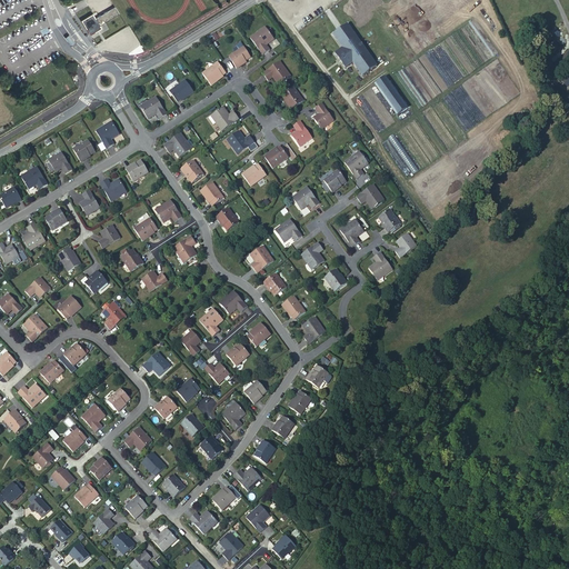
[(351,0),(350,0),(346,3),(350,10),(357,6),(351,0)]
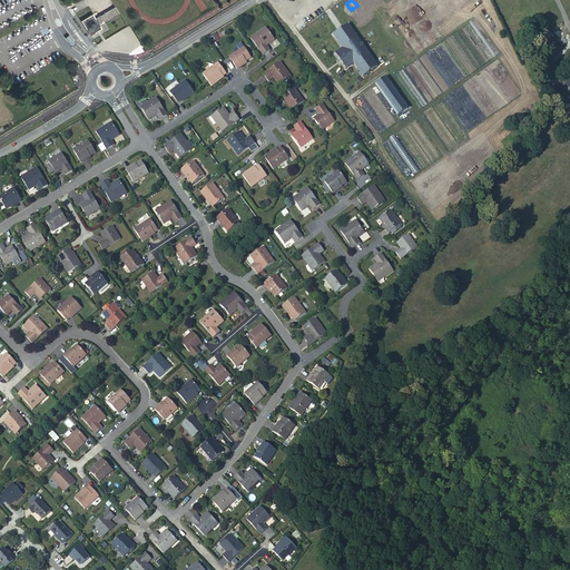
[(95,15),(84,21),(90,32),(96,29),(94,26),(99,22),(101,26),(120,13),(117,7),(98,19),(95,15)]
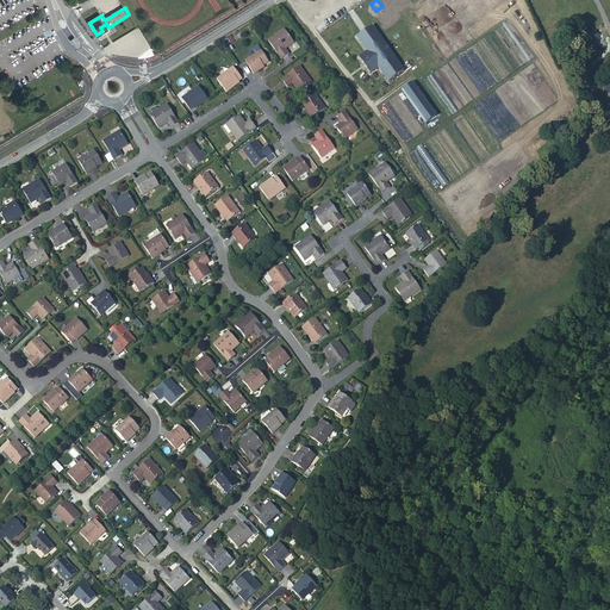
[(374,26),(358,38),(368,53),(360,58),(371,74),(379,68),(390,82),(405,72),(374,26)]
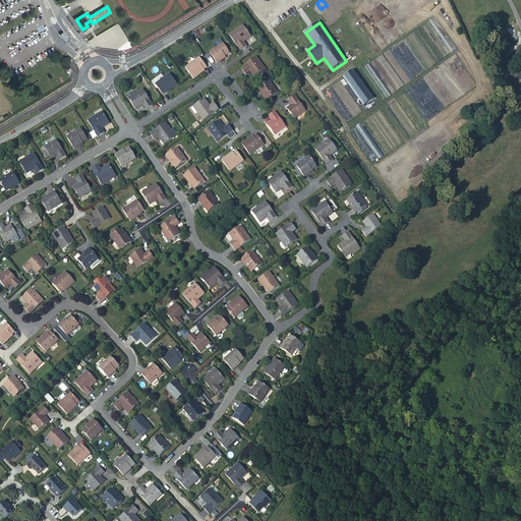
[(240,31),(239,29),(231,34),(242,50),(249,45),(246,41),(253,36),(247,25),(240,31)]
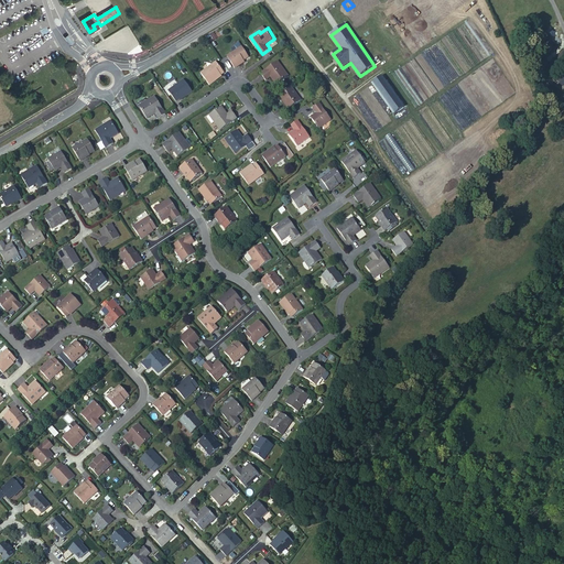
[(242,46),(230,54),(235,61),(231,63),(236,68),(239,66),(238,65),(245,61),(249,56),(242,46)]
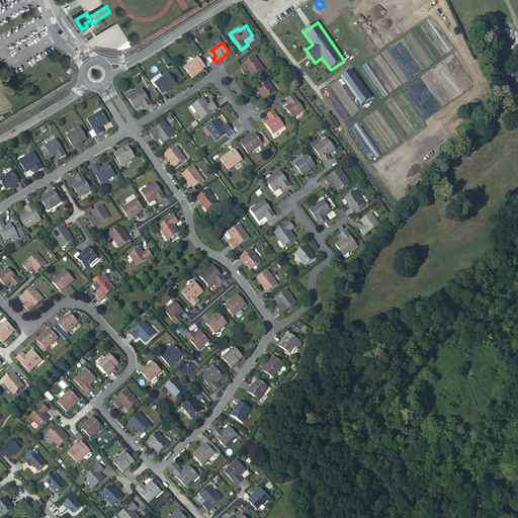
[(254,78),(263,71),(259,65),(260,64),(255,57),(240,69),(244,75),(249,72),(254,78)]
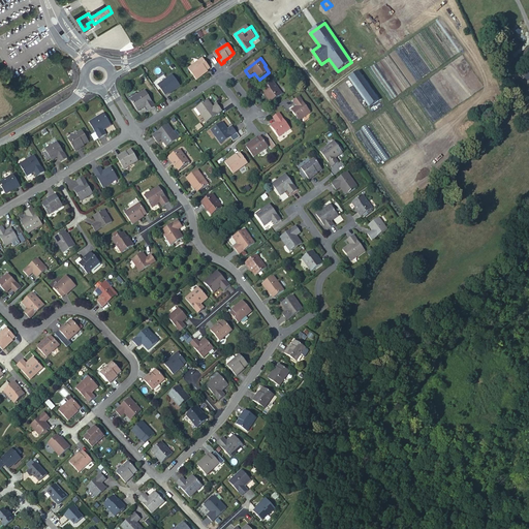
[(197,81),(204,76),(203,75),(208,71),(211,69),(205,60),(189,70),(197,81)]
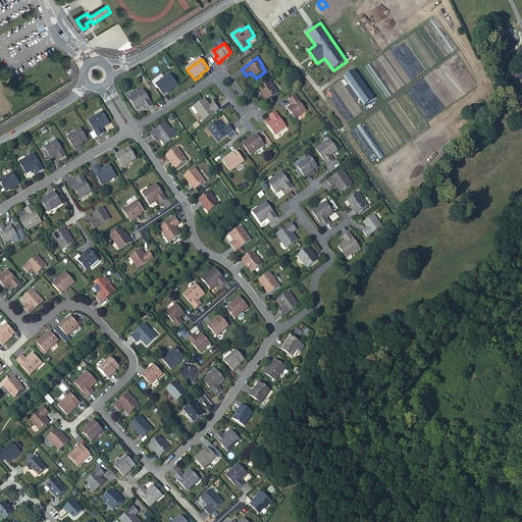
[(354,71),(345,79),(365,108),(374,101),(354,71)]
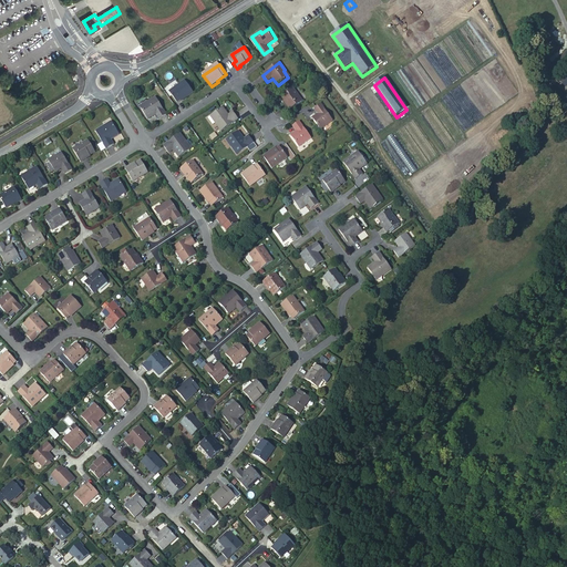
[(177,103),(181,101),(187,96),(187,98),(194,93),(185,81),(169,92),(177,103)]
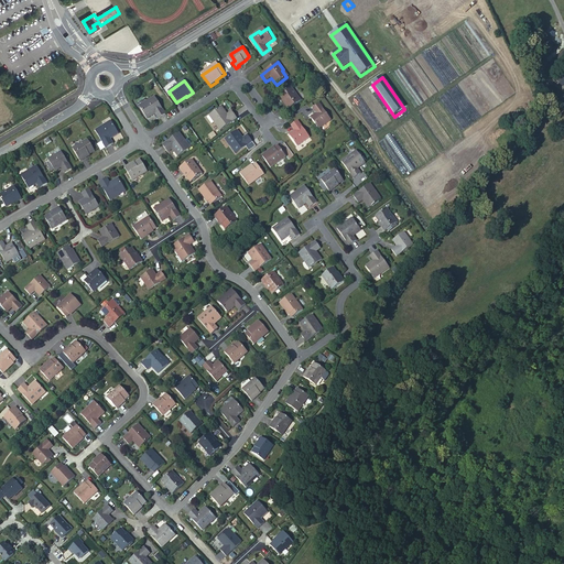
[(280,95),(283,100),(285,104),(284,105),(289,110),(301,101),(291,87),(280,95)]
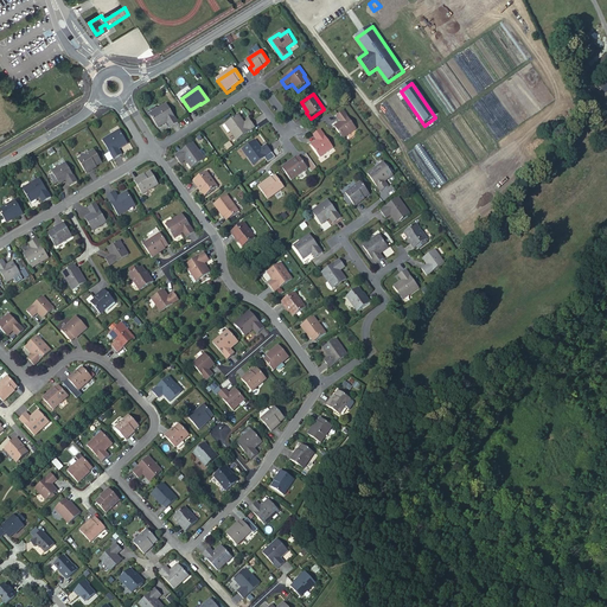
[(159,112),(152,116),(159,128),(167,123),(171,128),(178,123),(167,104),(158,109),(159,112)]
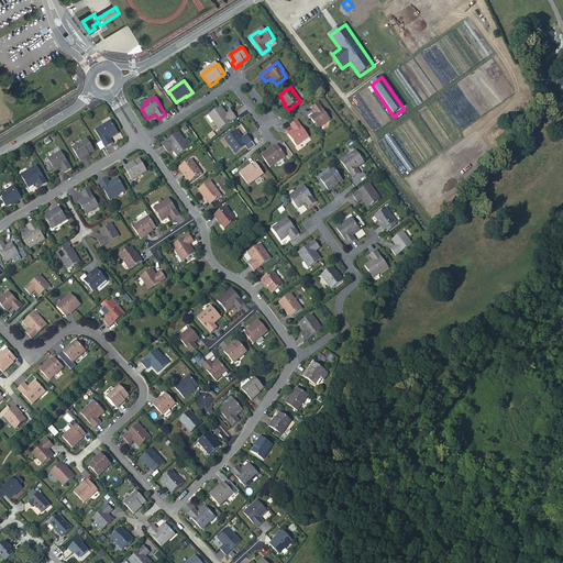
[(315,106),(318,111),(319,113),(312,117),(320,127),(332,119),(320,102),(315,106)]
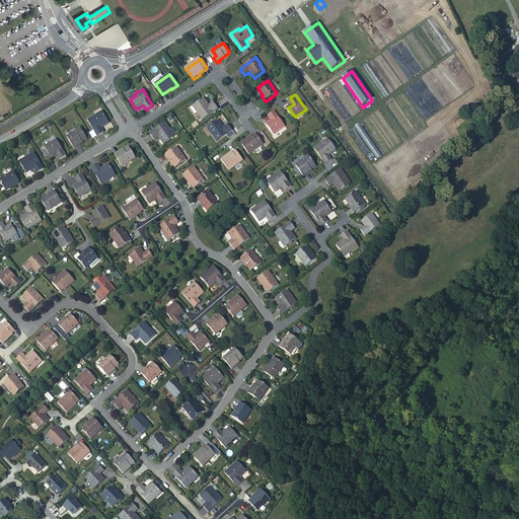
[(195,115),(198,114),(203,121),(218,109),(213,102),(209,105),(205,99),(191,108),(195,115)]
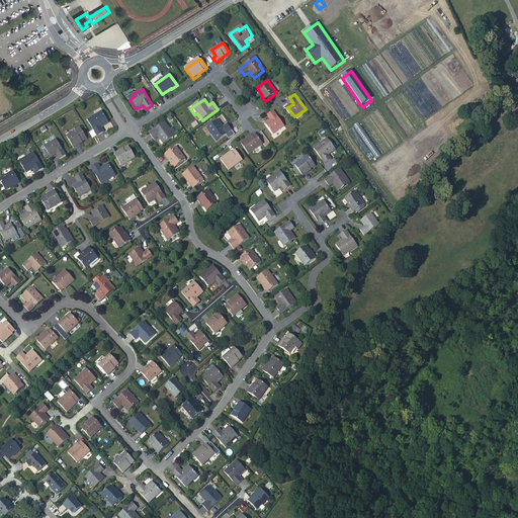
[(268,115),(271,120),(272,121),(267,125),(273,135),(284,126),(273,111),(268,115)]
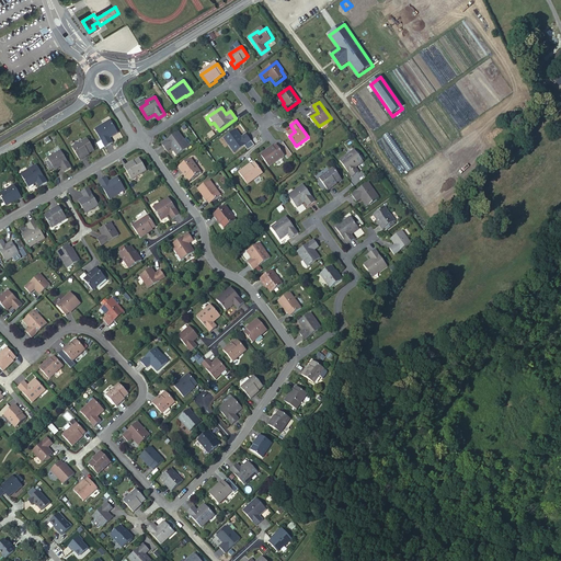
[(104,127),(103,125),(95,130),(105,148),(113,144),(111,139),(118,134),(112,123),(104,127)]
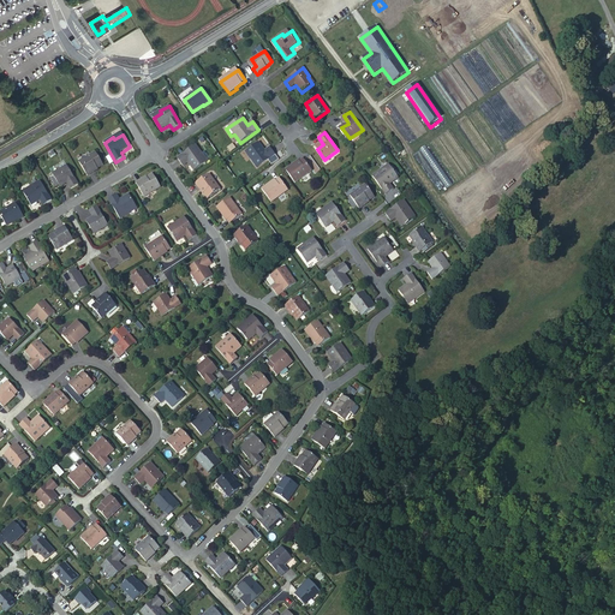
[(260,142),(248,150),(254,157),(251,160),(258,168),(276,155),(270,147),(267,150),(260,142)]
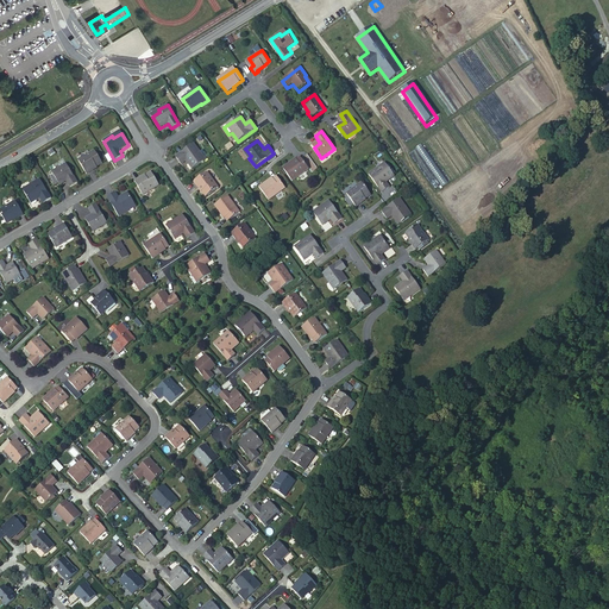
[(186,162),(192,169),(207,159),(207,157),(202,151),(200,152),(194,144),(176,157),(181,164),(186,162)]
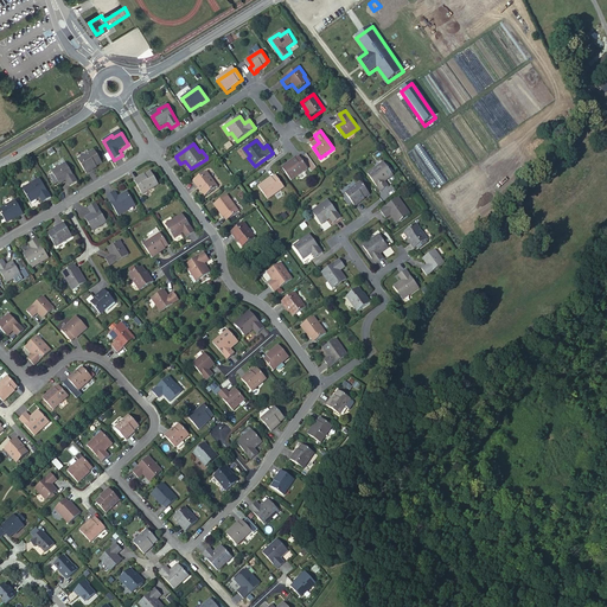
[(93,170),(96,167),(102,164),(95,151),(78,160),(87,174),(93,171),(93,170)]
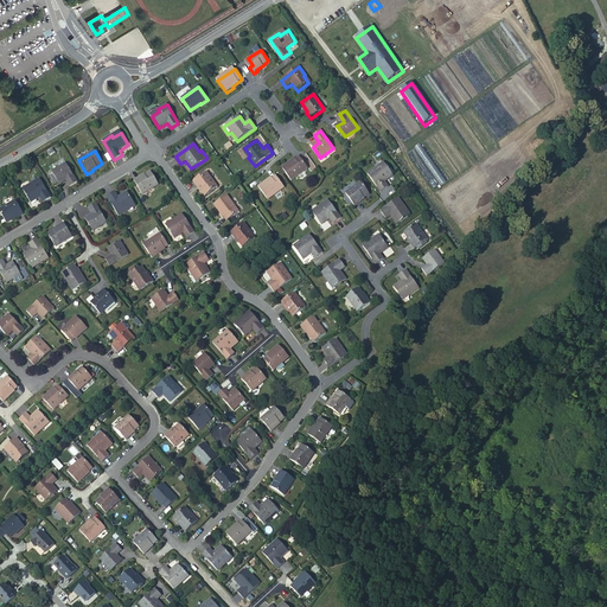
[(299,158),(295,160),(289,164),(289,163),(282,168),(292,181),(308,168),(299,158)]
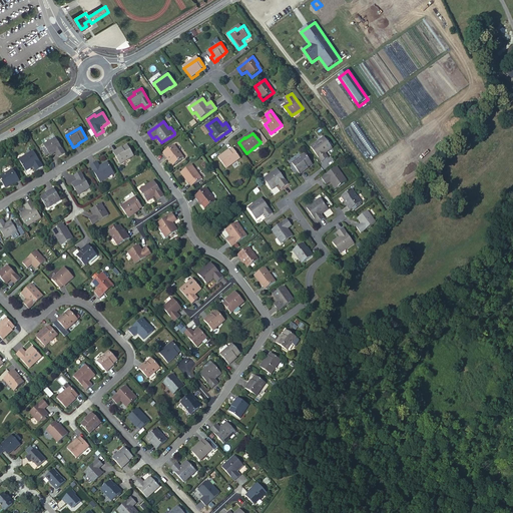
[(44,145),(50,155),(55,151),(56,152),(59,157),(65,154),(56,138),(44,145)]
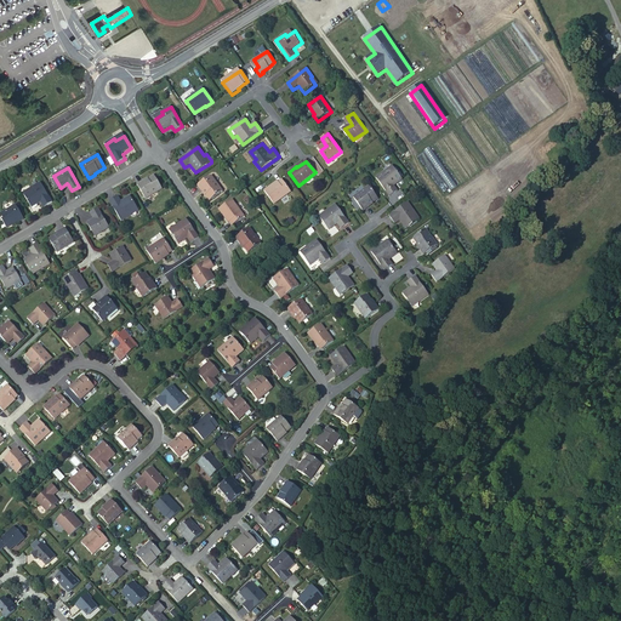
[(386,175),(385,172),(376,178),(389,197),(397,191),(393,186),(402,180),(393,169),(386,175)]
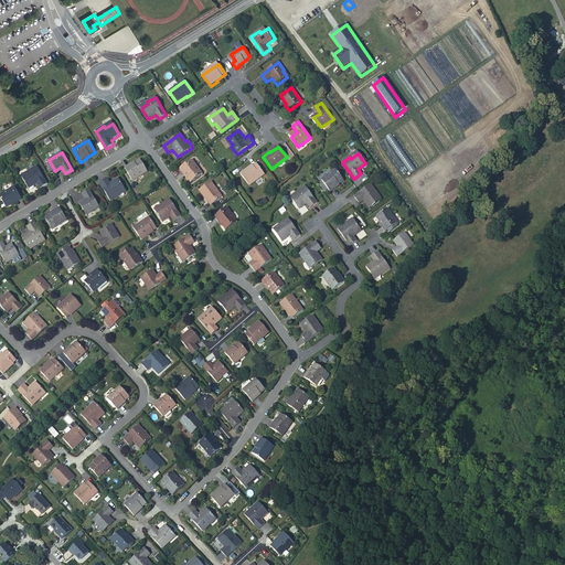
[(132,166),(131,164),(125,168),(132,181),(148,172),(140,161),(136,163),(132,166)]
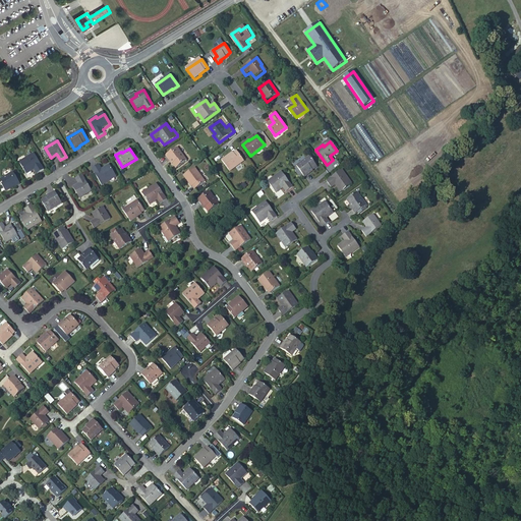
[(166,157),(170,162),(171,161),(173,164),(177,169),(186,161),(177,149),(166,157)]
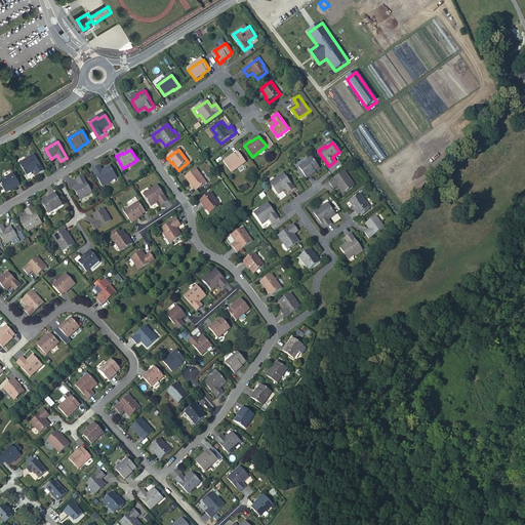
[(232,158),(231,157),(225,161),(233,173),(247,163),(240,152),(237,155),(232,158)]
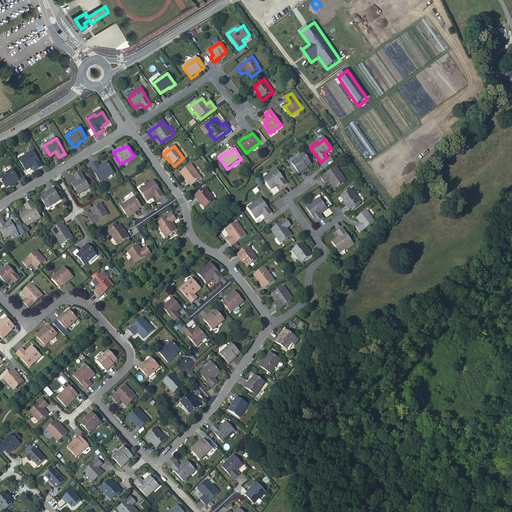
[(27,157),(21,161),(27,171),(34,167),(37,171),(43,167),(34,151),(26,155),(27,157)]
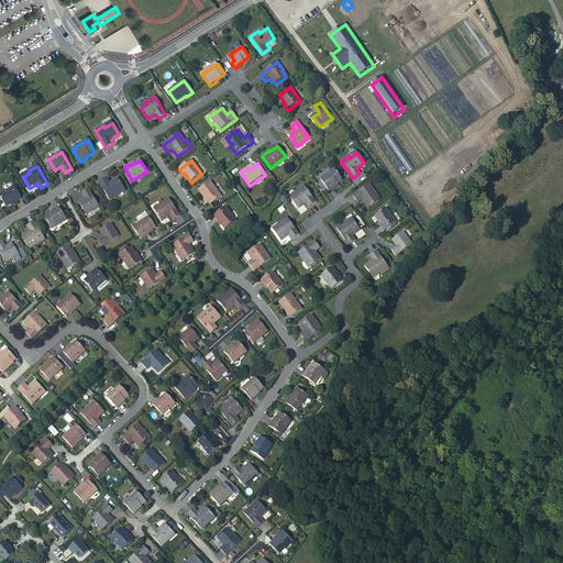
[(329,191),(334,187),(334,186),(338,184),(342,180),(334,169),(320,179),(329,191)]
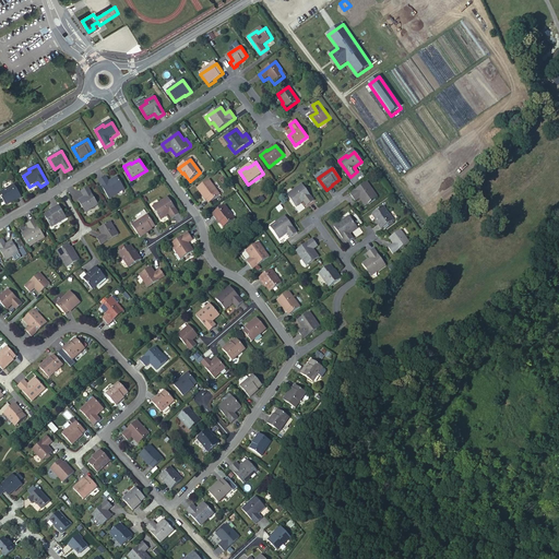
[(109,199),(118,194),(117,192),(123,188),(117,177),(109,181),(106,177),(98,181),(109,199)]
